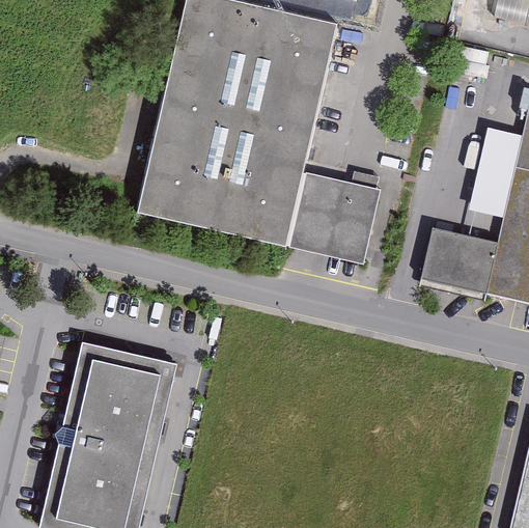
[(335,23),(233,0),(184,0),(136,214),(285,247),(302,170),(335,23)]
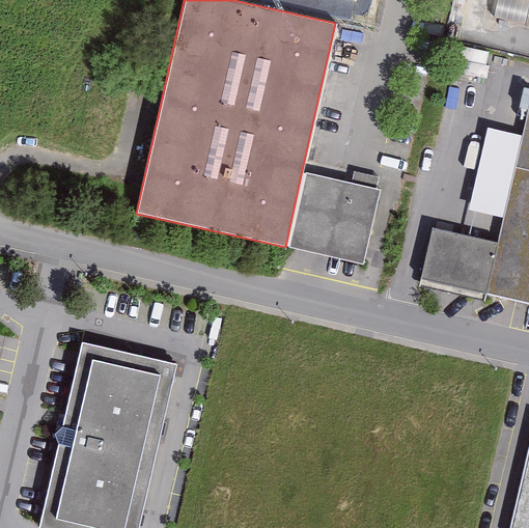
[(492,23),(523,30),(526,19),(528,4),(528,0),(496,0),(494,11),(492,23)]
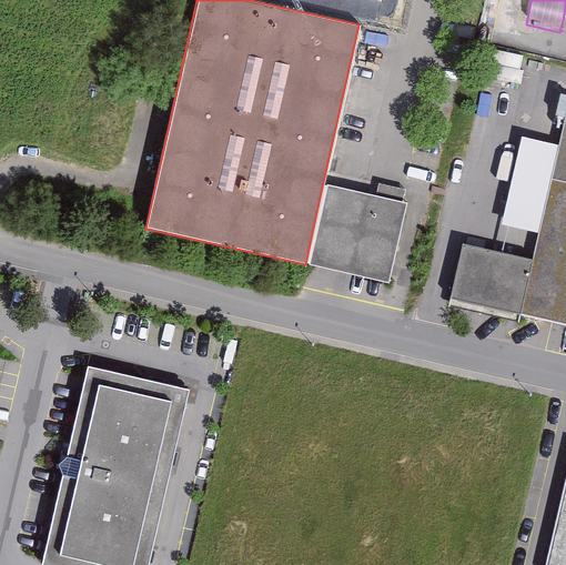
[(565,330),(565,114),(558,145),(524,137),(502,226),(536,235),(531,260),(464,243),(450,303),(565,330)]
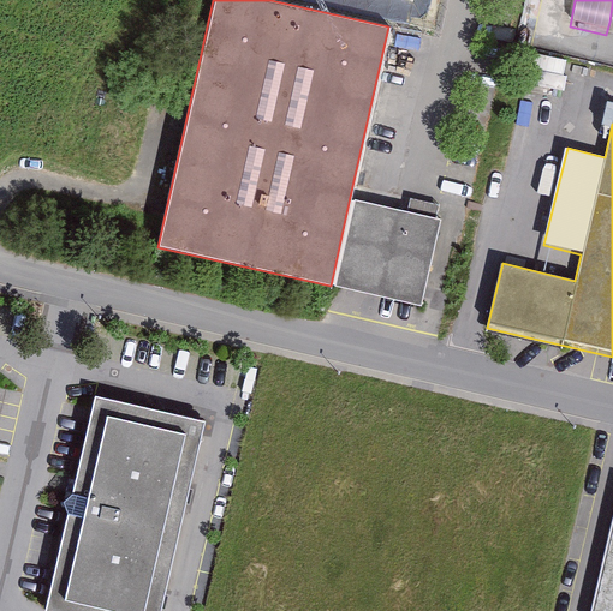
[(439,217),(350,197),(331,286),(420,305),(439,217)]
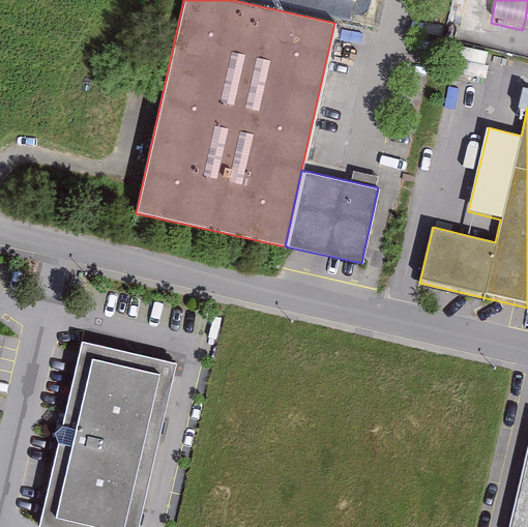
[(138,526),(175,362),(81,341),(38,524),(49,526),(138,526)]
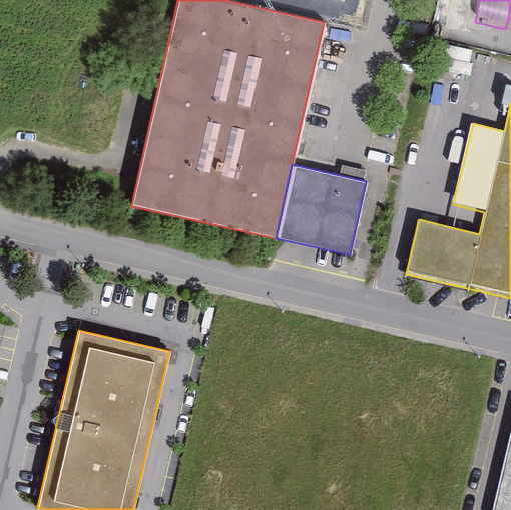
[(510,509),(510,418),(489,509),(510,509)]
